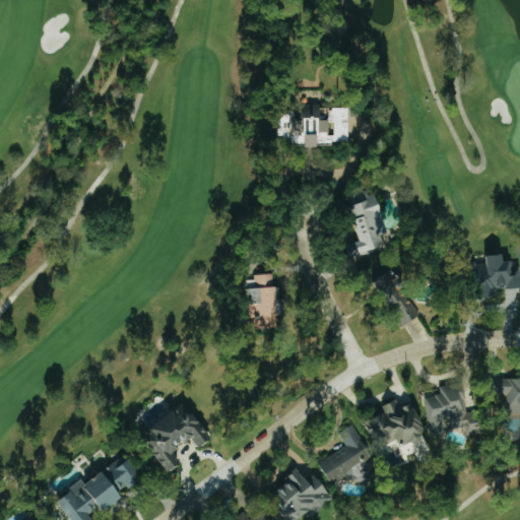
[(289,145),(288,135),(276,135),(276,113),(288,113),(288,109),(299,109),(299,105),(317,105),(317,107),(346,107),(346,140),(330,140),(330,144),(289,145)]
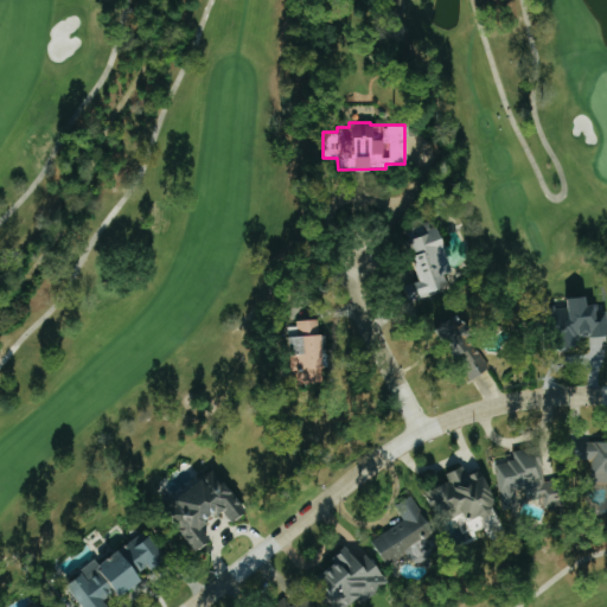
[(408,301),(448,287),(443,273),(449,272),(430,219),(404,229),(408,237),(401,240),(416,280),(402,285),(408,301)]
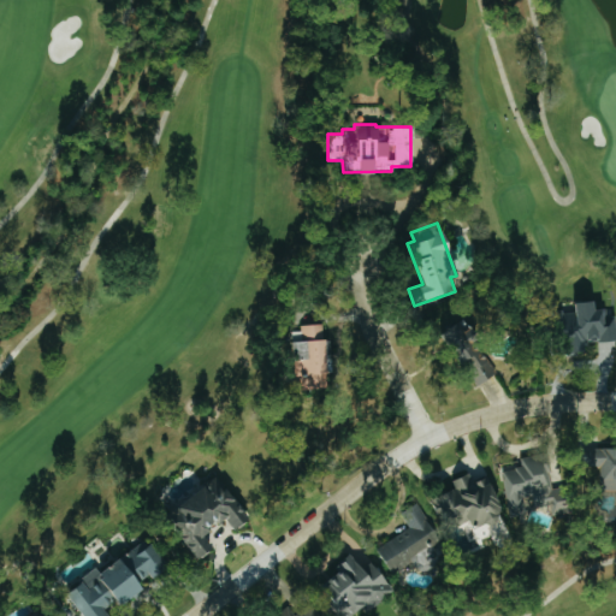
[(544,341),(542,320),(549,319),(548,311),(561,309),(561,313),(573,311),(572,302),(591,300),(592,309),(604,307),(605,315),(612,314),(615,341),(582,344),(584,350),(566,351),(564,349),(557,350),(556,339),(544,341)]
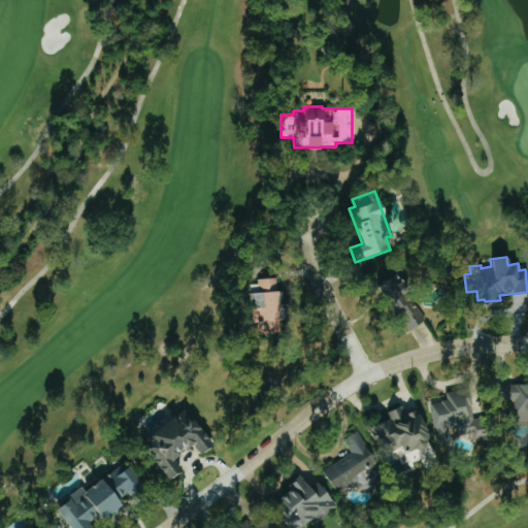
[(251,322),(248,284),(257,283),(257,278),(275,276),(279,331),(257,333),(256,322),(251,322)]
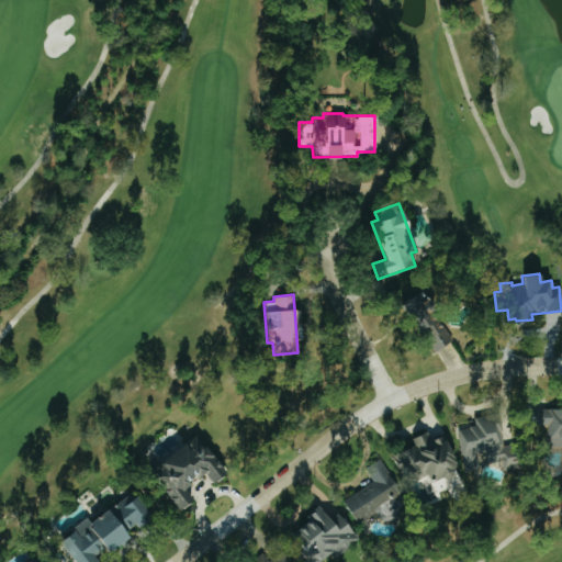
[(561,409),(542,411),(542,453),(555,453),(555,460),(561,459),(561,409)]
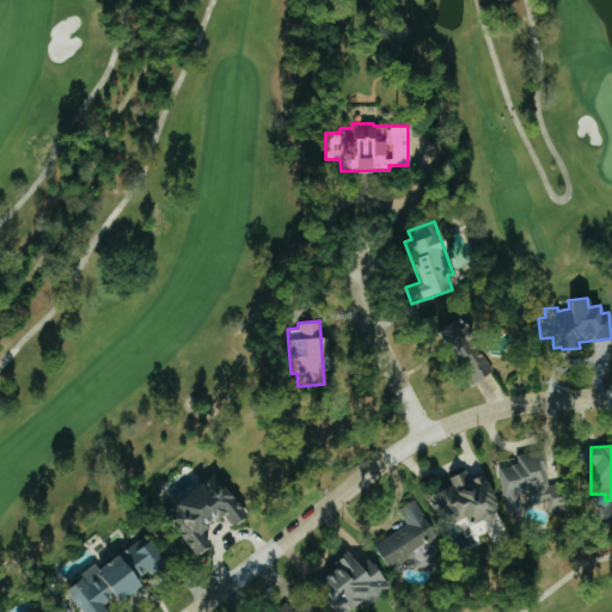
[(503,513),(521,512),(521,495),(530,495),(530,508),(565,507),(564,485),(544,485),(543,453),(518,454),(518,465),(506,466),(507,478),(502,479),(503,513)]
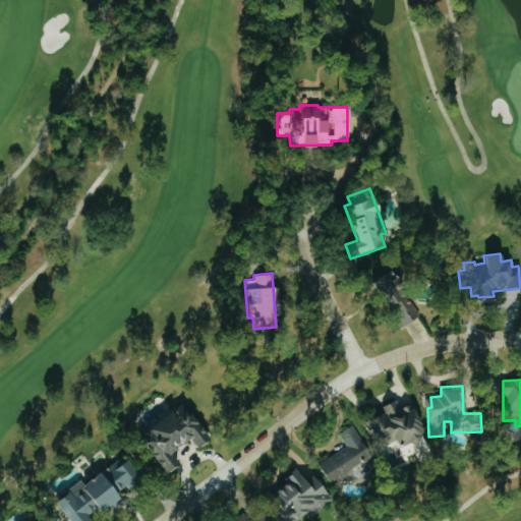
[(165,472),(178,462),(170,452),(188,439),(195,448),(209,438),(181,403),(137,437),(165,472)]
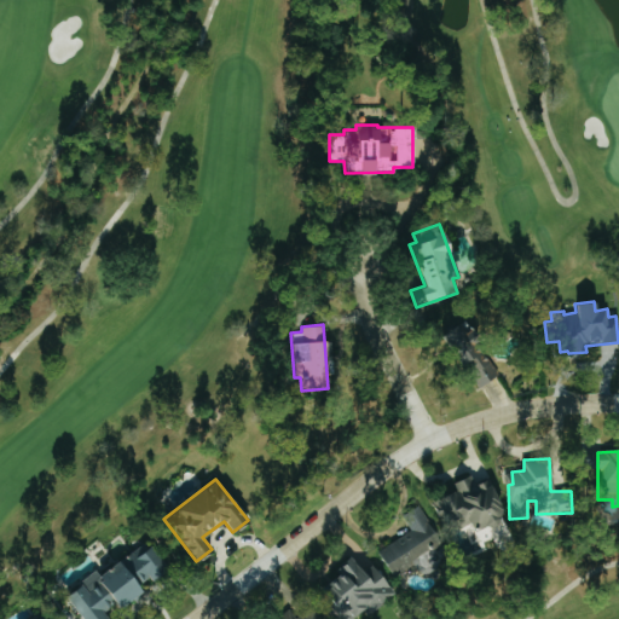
[(439,498),(444,531),(476,526),(478,531),(505,527),(499,484),(475,487),(474,479),(453,481),(456,496),(439,498)]
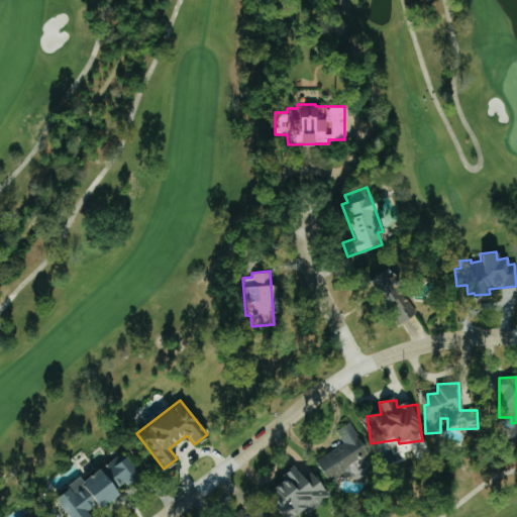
[(342,443),(315,461),(329,482),(370,454),(347,423),(334,432),(342,443)]
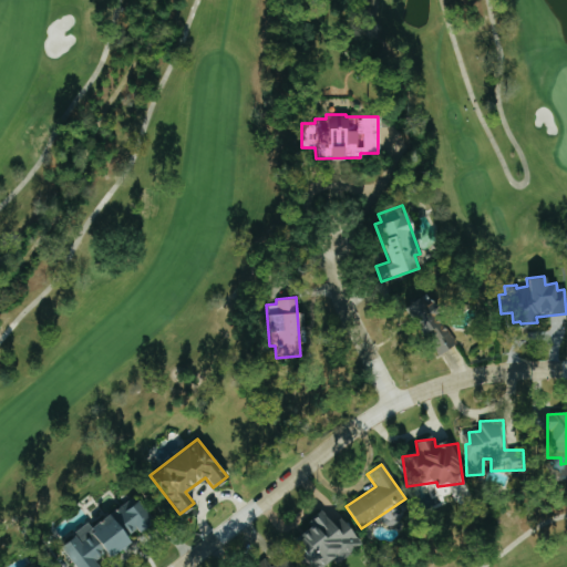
[(75,566),(100,566),(94,560),(105,552),(110,556),(130,540),(125,535),(135,528),(138,533),(154,521),(133,494),(91,527),(86,522),(59,544),(75,566)]
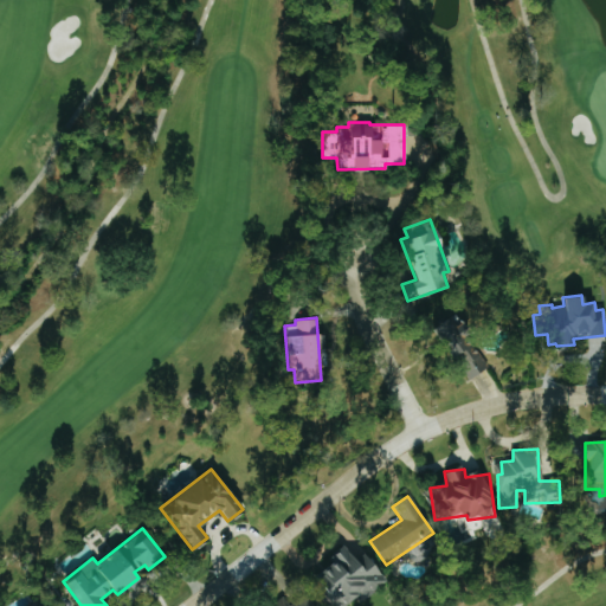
[(358,605),(387,578),(362,552),(355,558),(346,548),(316,578),(342,605),(358,605)]
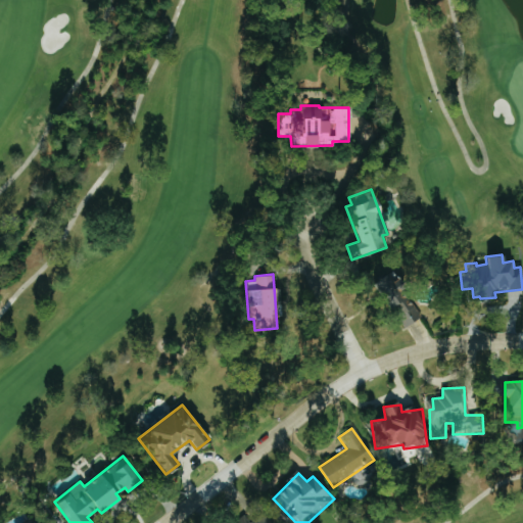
[(247,522),(271,522),(264,512),(247,522)]
